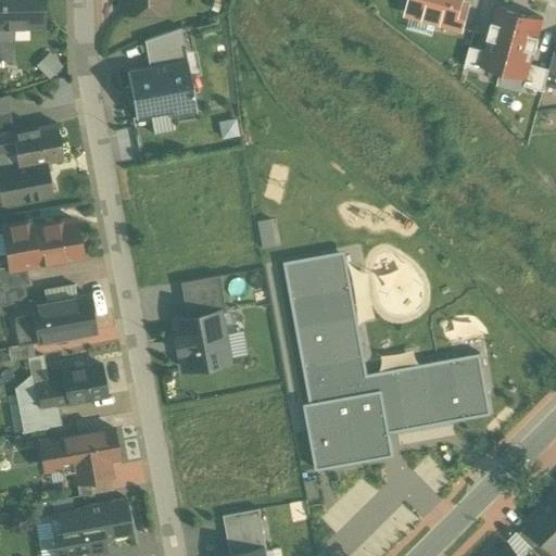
[(40,0),(0,0),(0,65),(2,65),(2,60),(12,60),(11,27),(42,27),(40,0)]
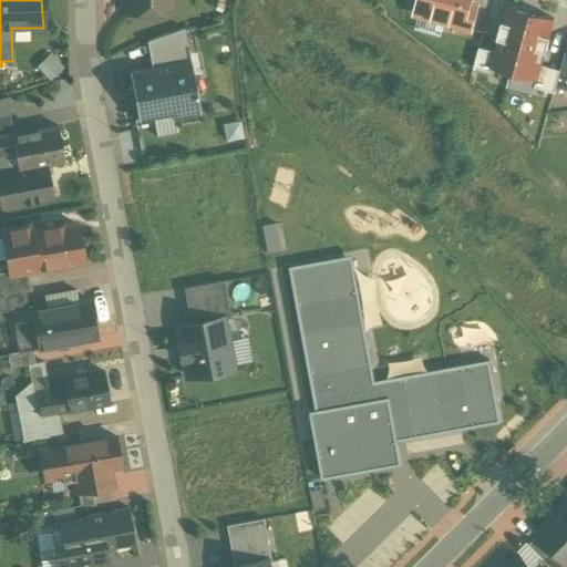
[(126,0),(127,13),(168,12),(168,10),(172,7),(171,0),(126,0)]
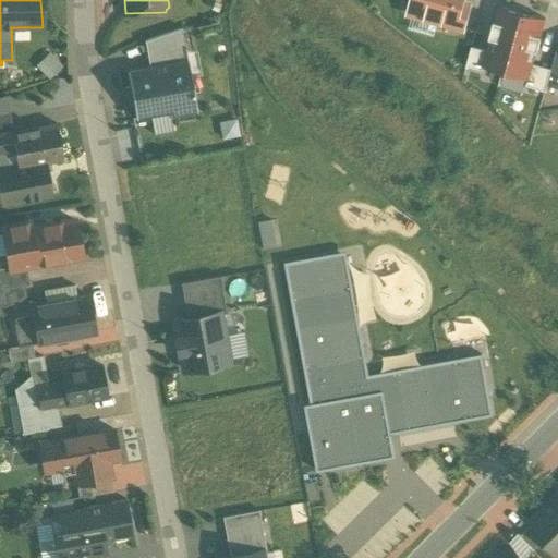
[(412,0),(409,12),(463,27),(470,4),(462,2),(462,0),(412,0)]
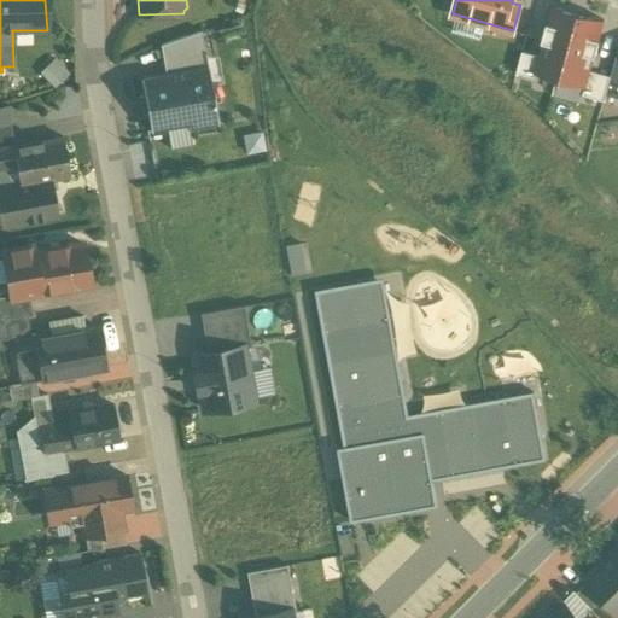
[(559,79),(578,13),(553,6),(548,23),(547,23),(541,42),(543,42),(538,56),(535,73),(559,79)]
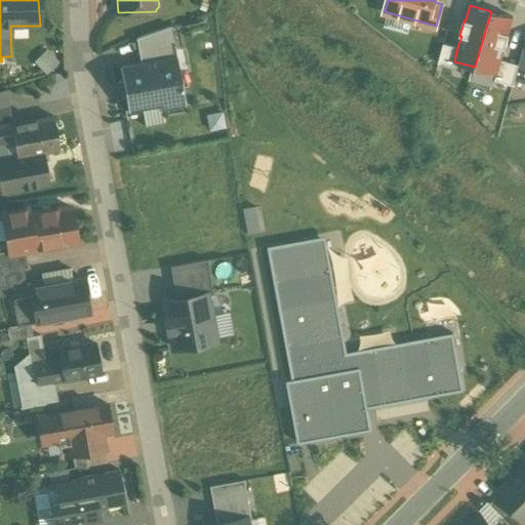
[(513,16),(491,11),(475,67),(497,73),(501,59),(505,48),(506,48),(510,34),(509,34),(513,16)]
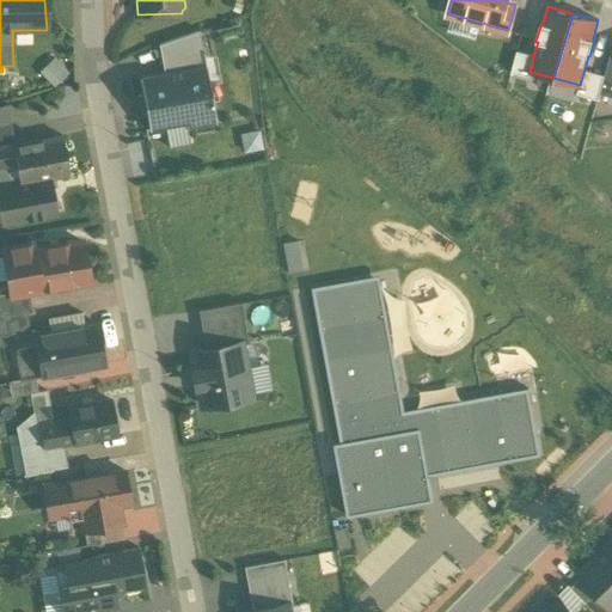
[(199,31),(159,46),(163,73),(204,66),(199,31)]
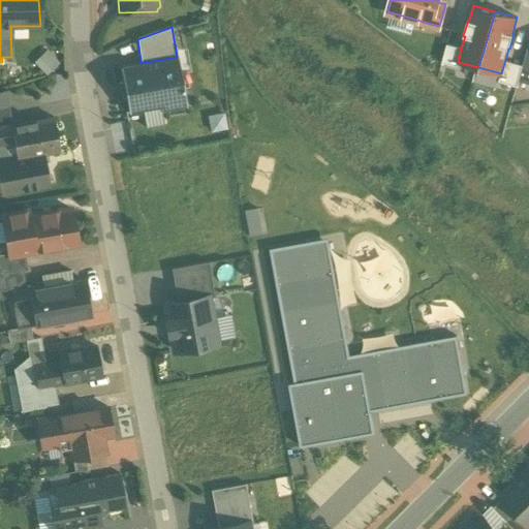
[(458,62),(461,48),(447,43),(441,62),(458,66),(458,62)]
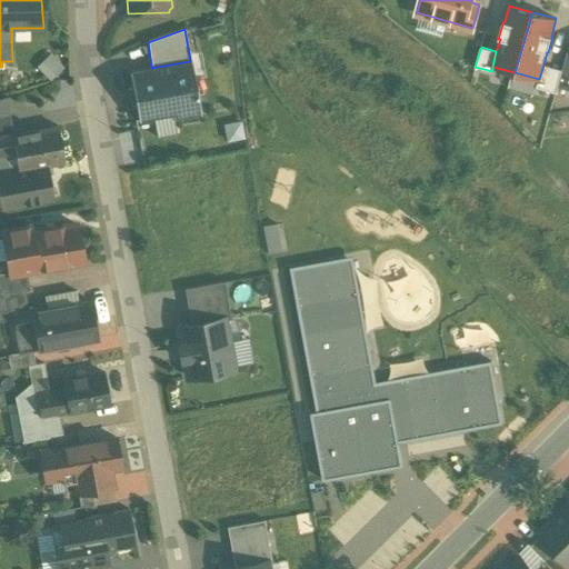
[(568,48),(562,70),(558,87),(568,89),(568,48)]
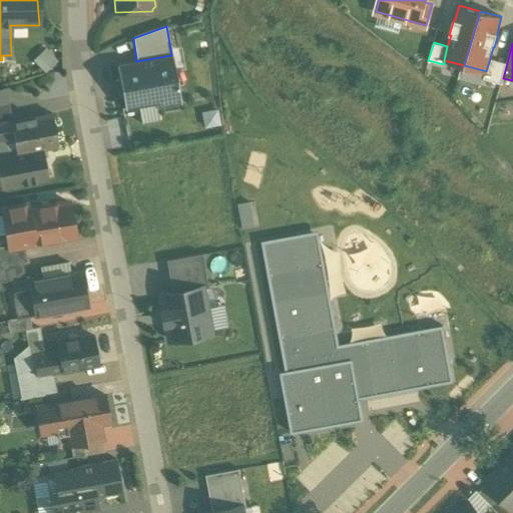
[(136,61),(116,65),(119,79),(114,80),(117,95),(121,94),(124,109),(155,103),(156,107),(180,103),(179,98),(180,98),(177,84),(181,83),(179,68),(174,69),(171,55),(136,61)]
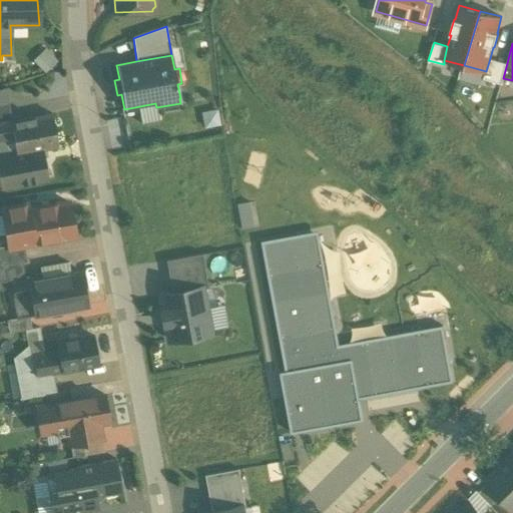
[(490,58),(486,71),(484,78),(501,83),(503,78),(507,63),(490,58)]
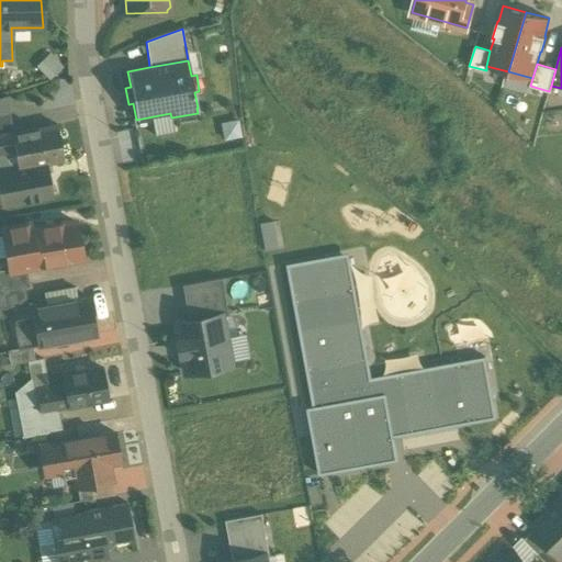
[(0,116),(9,115),(8,97),(0,99),(0,116)]
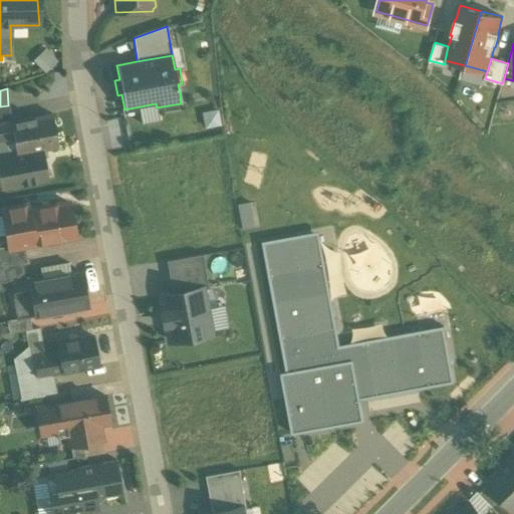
[(8,105),(0,106),(0,122),(11,121),(8,105)]
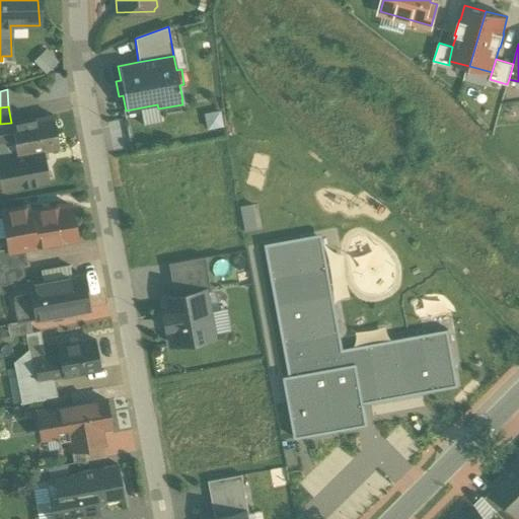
[(11,124),(10,124),(13,140),(16,157),(42,152),(59,149),(53,117),(11,124)]
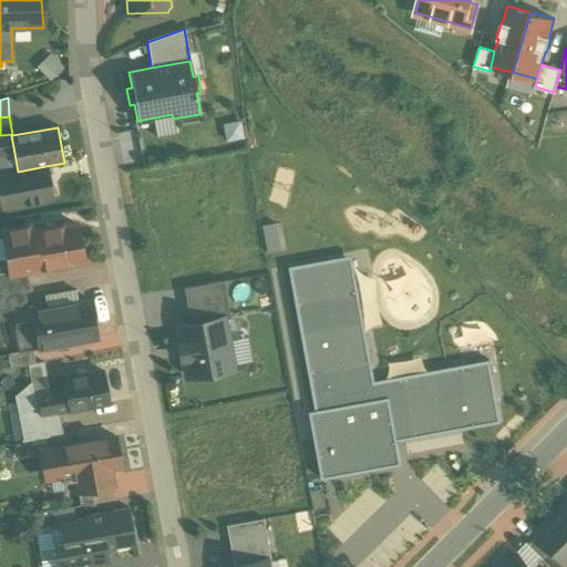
[(124,165),(142,164),(138,131),(121,132),(124,165)]
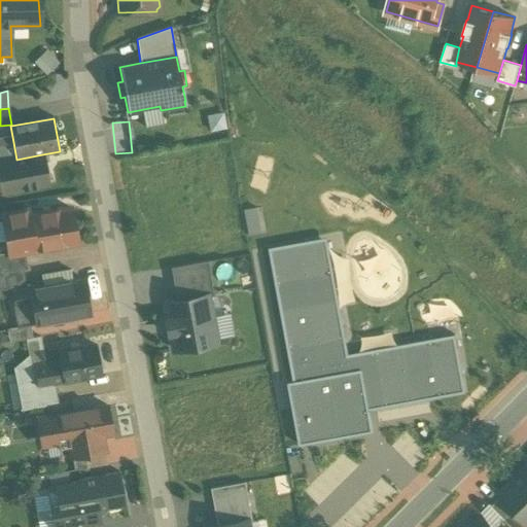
[(11,125),(0,126),(0,144),(13,142),(10,126),(11,126),(11,125)]
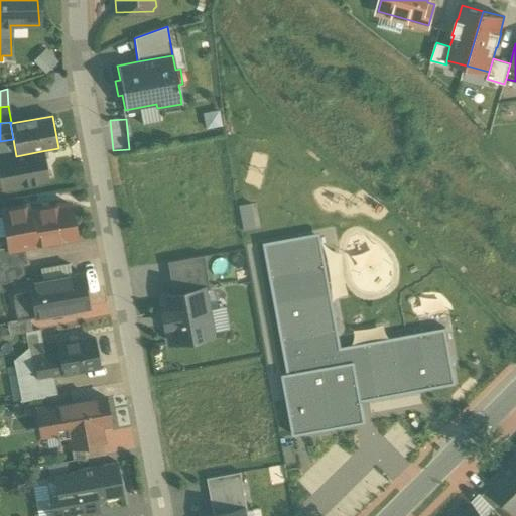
[(16,156),(13,139),(0,141),(0,176),(2,189),(25,185),(26,186),(35,185),(36,183),(46,181),(41,151),(16,156)]
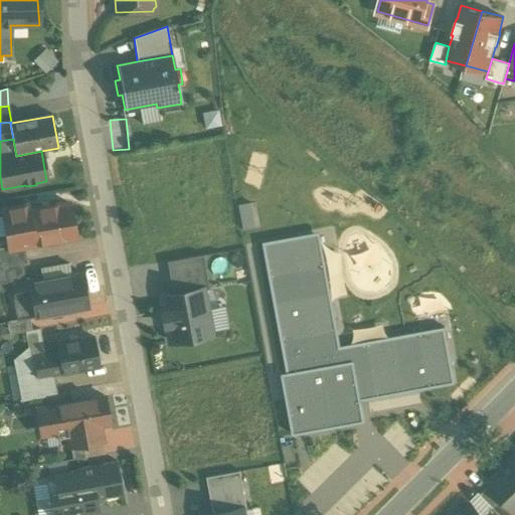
[(68,203),(27,211),(26,207),(2,211),(9,247),(31,243),(32,245),(74,237),(68,203)]
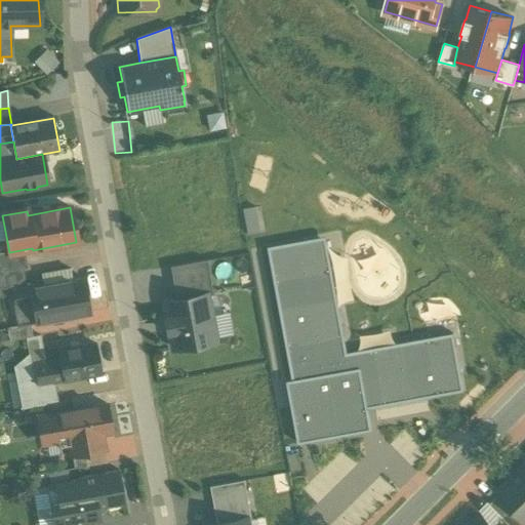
[(256,207),(244,209),(248,234),(260,232),(256,207)]
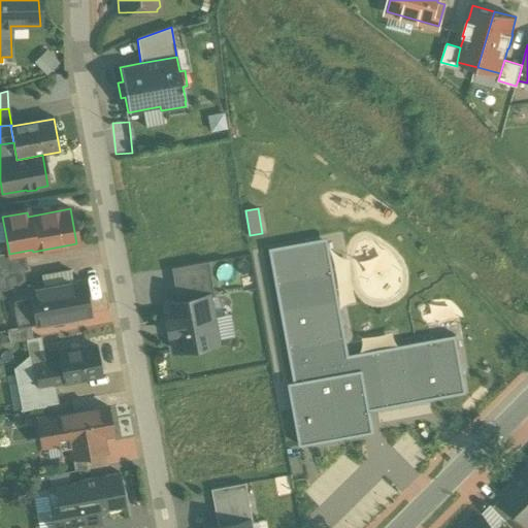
[(300,446),(363,434),(359,413),(370,410),(431,399),(466,392),(456,335),(349,355),(329,244),(288,252),(287,244),(269,249),(294,382),(288,383),(299,444),(300,446)]
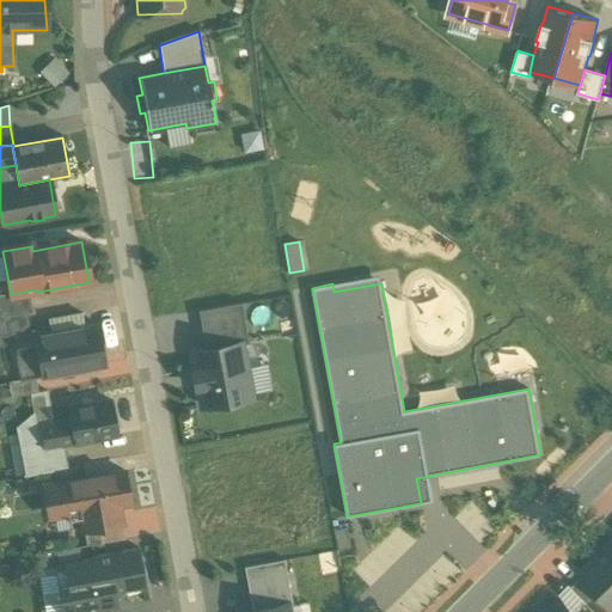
[(25,299),(0,303),(0,314),(0,317),(25,313),(30,312),(28,298),(25,299)]
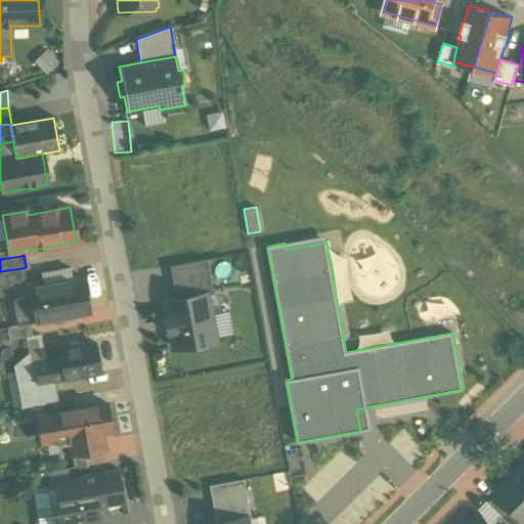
[(169,266),(175,300),(205,294),(205,295),(212,294),(206,259),(169,266)]
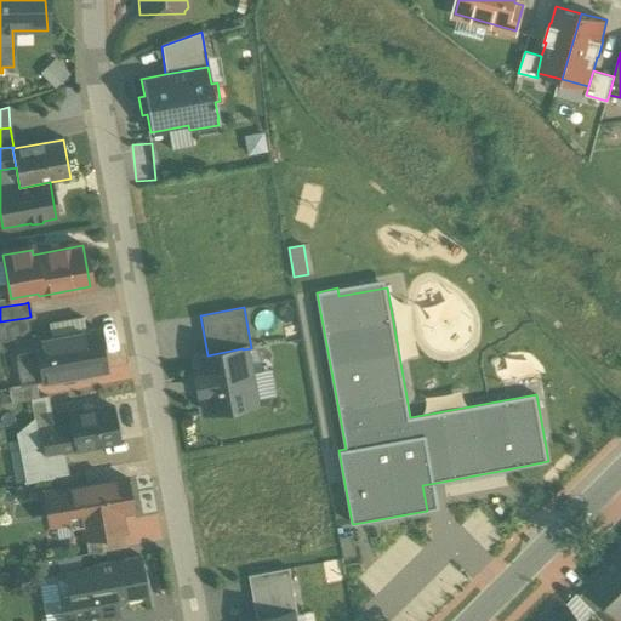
[(0,322),(0,345),(13,342),(13,341),(29,337),(26,318),(0,322)]
